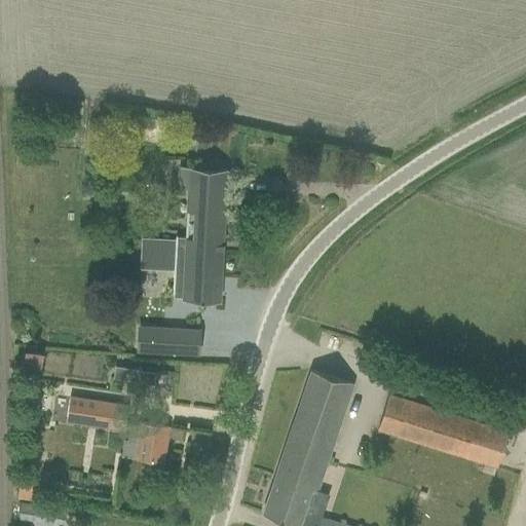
[(74,101),(73,113),(82,114),(82,101),(74,101)]
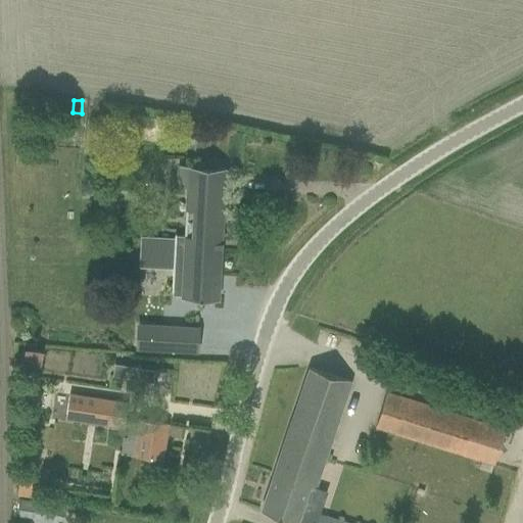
[(179,167),(178,186),(186,186),(181,298),(197,298),(218,299),(225,168),(204,167),(179,167)]
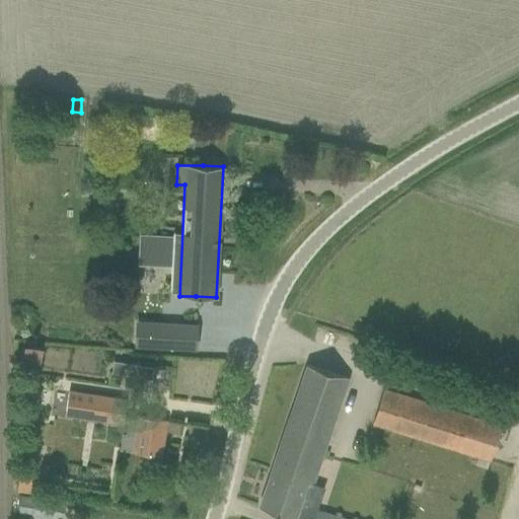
[(152,322),(151,347),(175,349),(176,324),(152,322)]
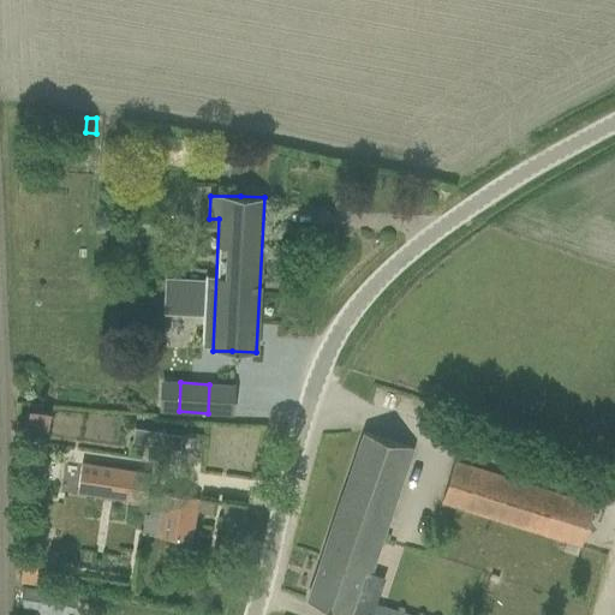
[(136,428),(133,442),(156,446),(179,449),(181,435),(159,431),(136,428)]
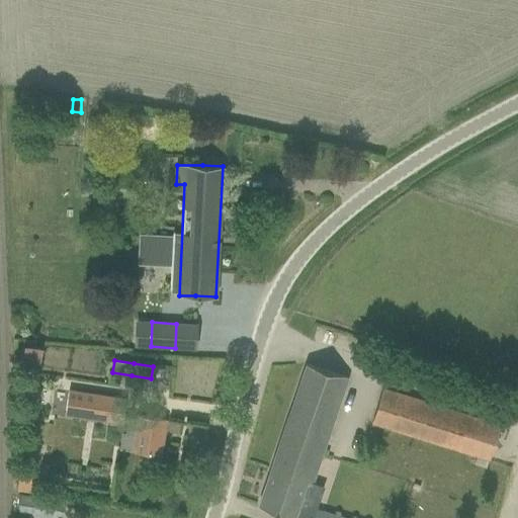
[(307,364),(259,506),(278,512),(294,517),(296,513),(301,498),(308,483),(312,484),(348,378),(326,370),(307,364)]
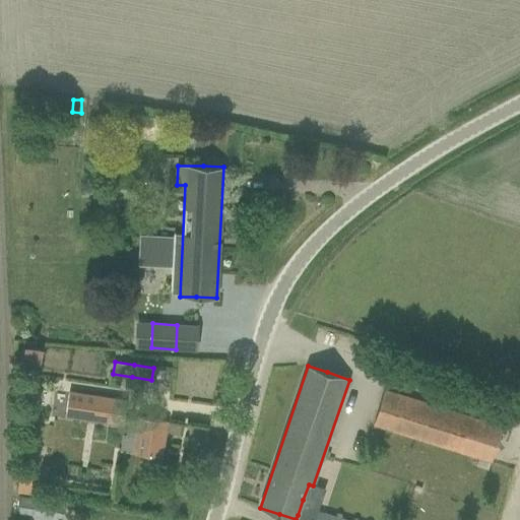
[(382,430),(491,464),(502,429),(383,391),(372,427),(370,433),(381,437),(382,430)]
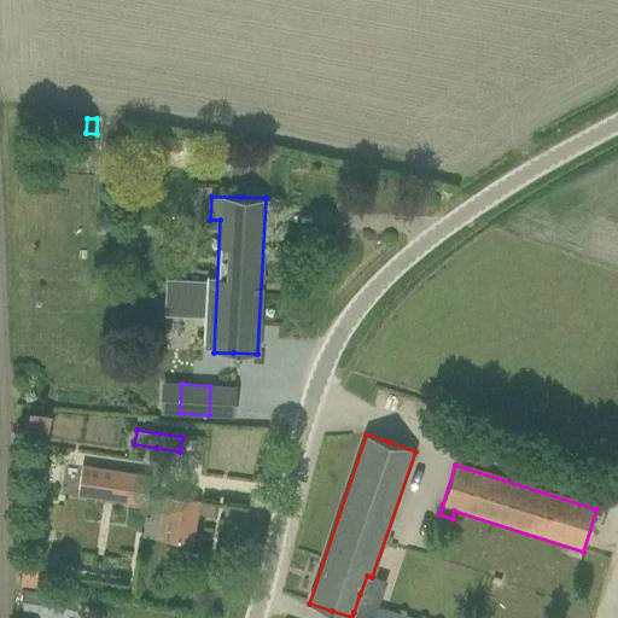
[(168,540),(191,543),(198,500),(161,495),(159,496),(147,495),(150,477),(82,467),(77,494),(153,505),(151,518),(149,517),(145,536),(168,540)]
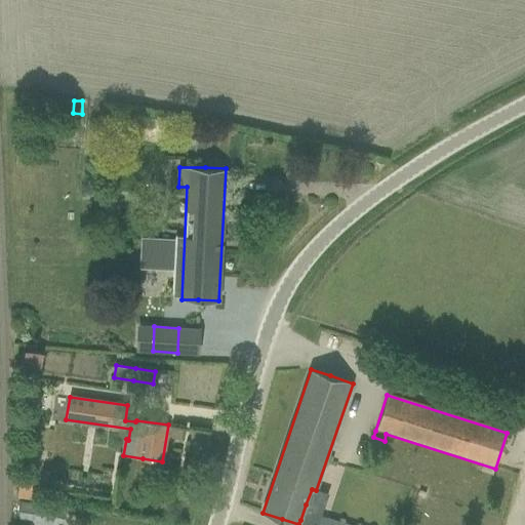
[(21,501),(17,518),(29,520),(28,524),(50,524),(57,524),(63,524),(66,509),(21,501)]
